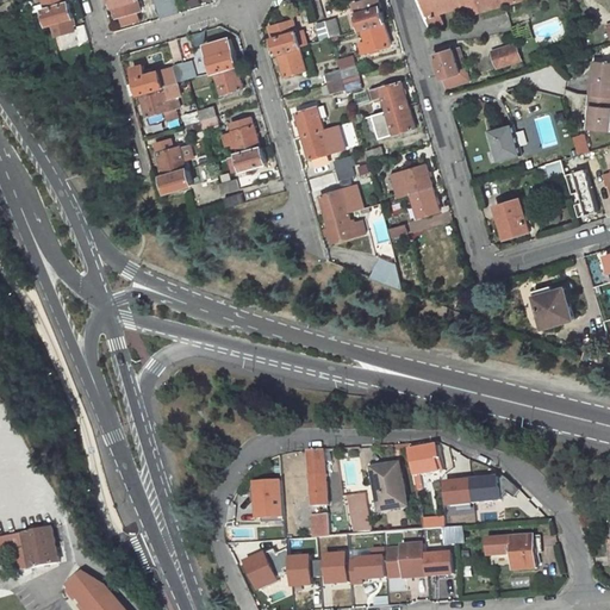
[(138,12),(141,11),(137,0),(112,0),(118,18),(120,17),(138,12)]
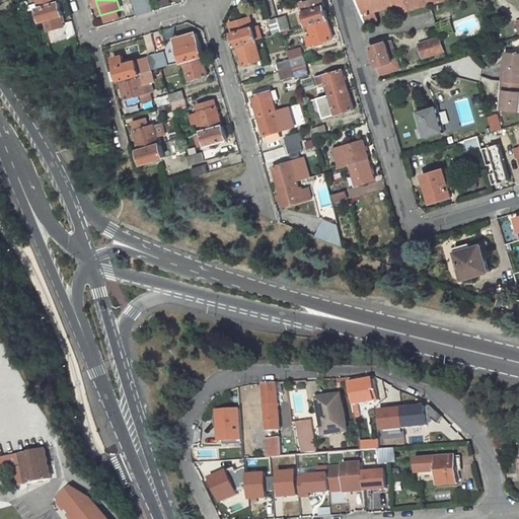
[(145,13),(141,0),(132,0),(137,15),(145,13)]
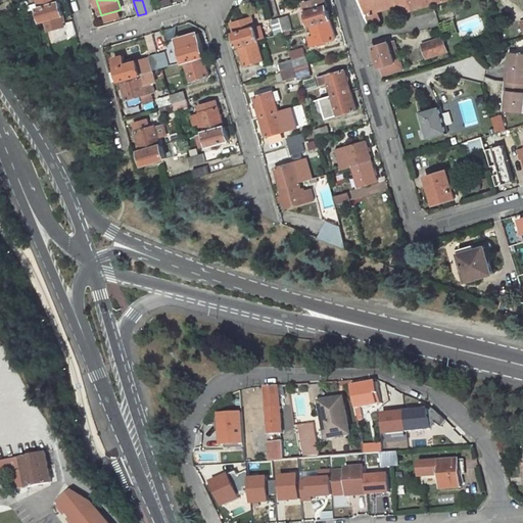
[(154,11),(150,0),(142,0),(146,13),(154,11)]
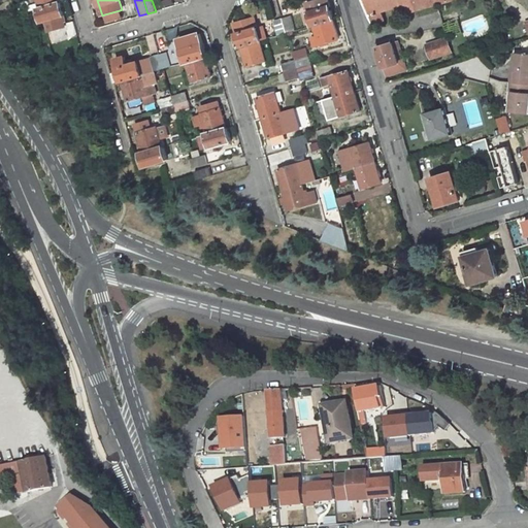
[(315,26),(332,21),(333,21),(327,0),(322,0),(307,4),(312,26),(315,26)]
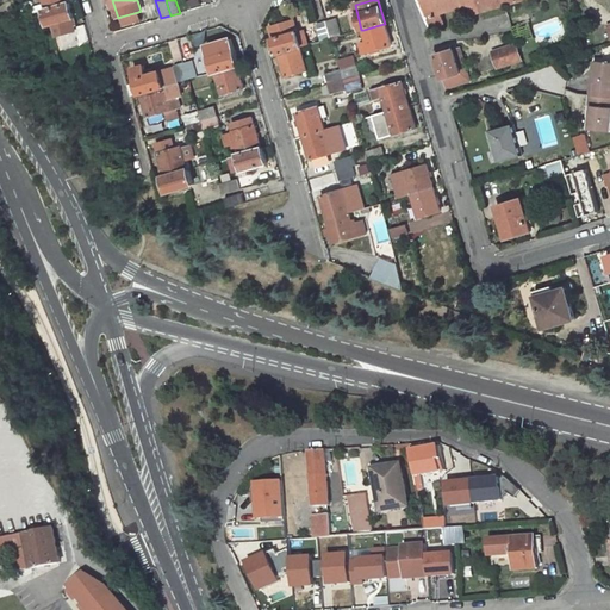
[(421,0),(429,27),(444,23),(441,12),(471,4),(485,0),(421,0)]
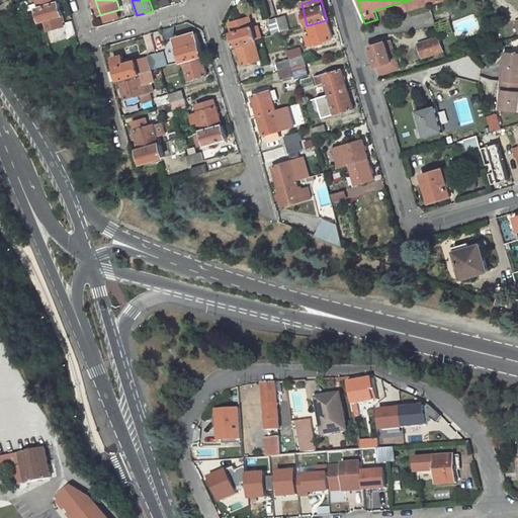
[(403,12),(430,4),(428,0),(412,0),(400,3),(403,12)]
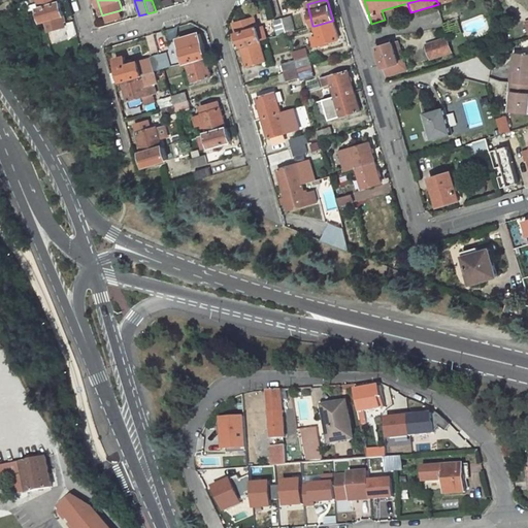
[(62,17),(65,17),(61,2),(60,2),(42,7),(41,8),(45,22),(50,21),(62,17)]
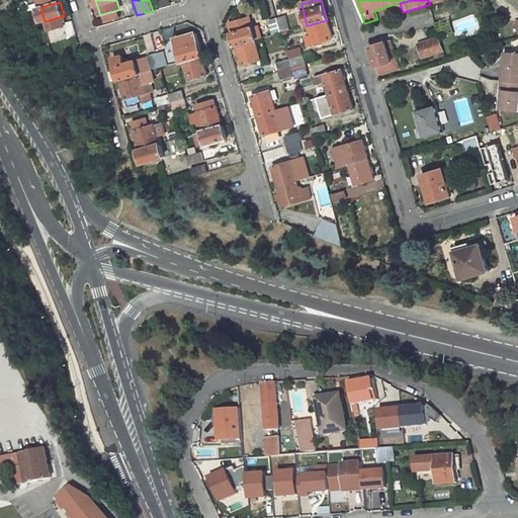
[(117,10),(102,14),(104,21),(119,17),(117,10)]
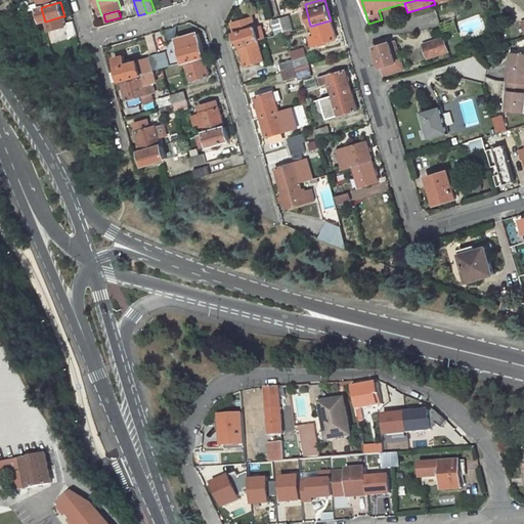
[(61,16),(49,20),(52,31),(64,28),(61,16)]
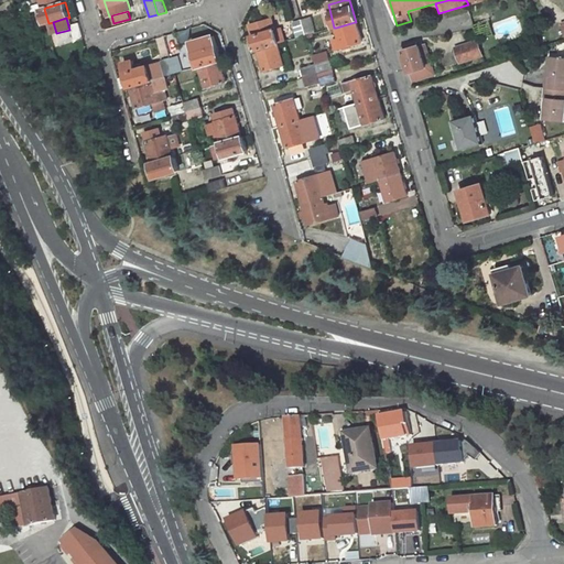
[(315,32),(311,18),(302,20),(306,34),(315,32)]
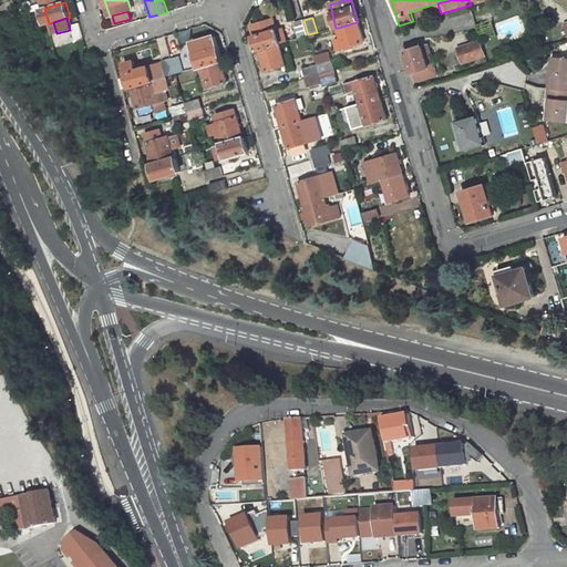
[(259,50),(278,44),(280,44),(276,30),(272,19),(250,26),(258,50),(259,50)]
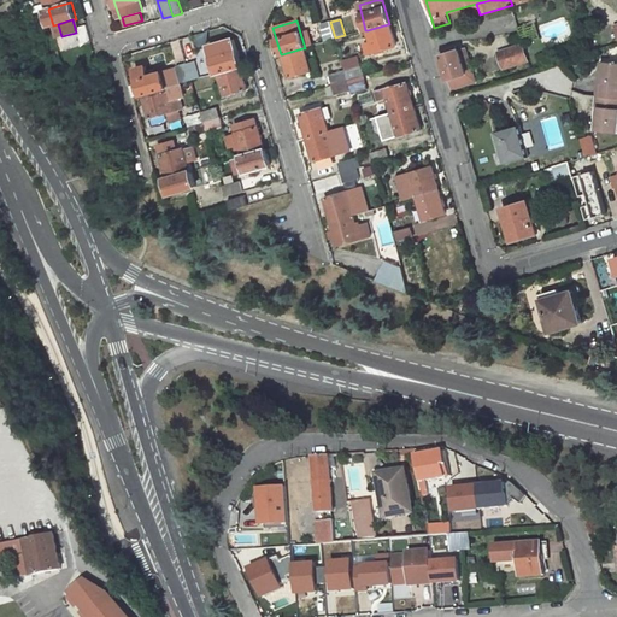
[(325,40),(335,37),(330,22),(321,24),(325,40)]
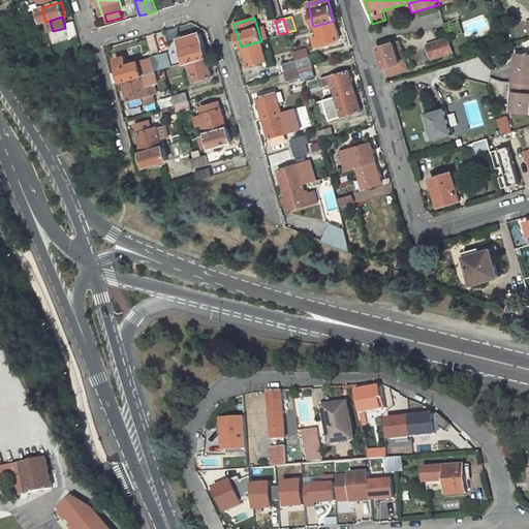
[(333,21),(315,26),(318,37),(312,39),(314,48),(339,40),(333,21)]
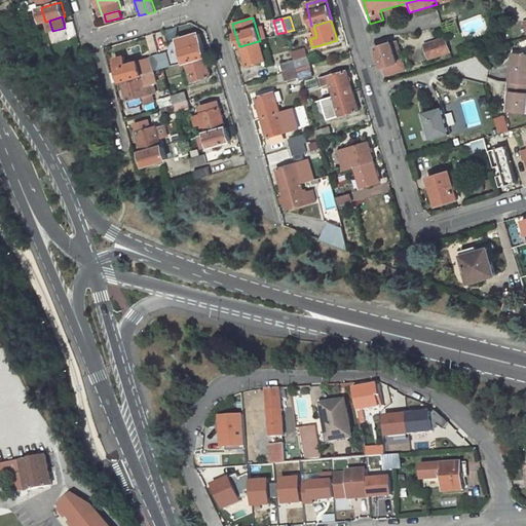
[(67,24),(71,35),(78,33),(75,22),(67,24)]
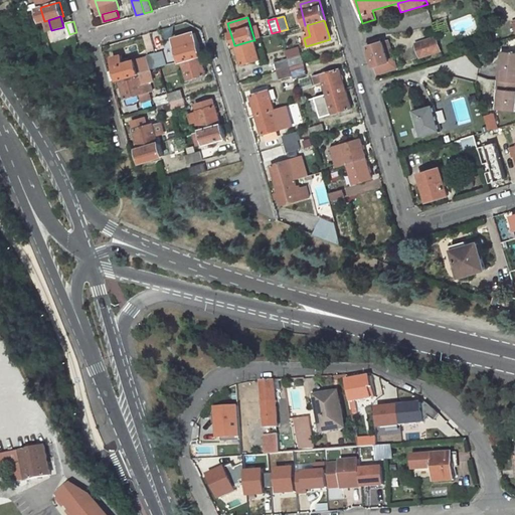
[(250,27),(254,40),(262,38),(258,25),(250,27)]
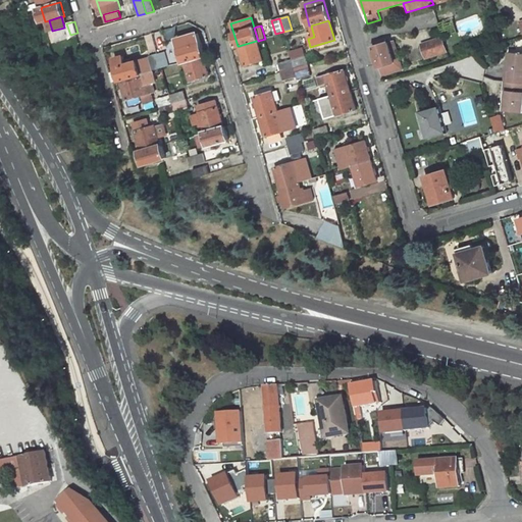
[(442,39),(422,44),(426,58),(447,52),(442,39)]
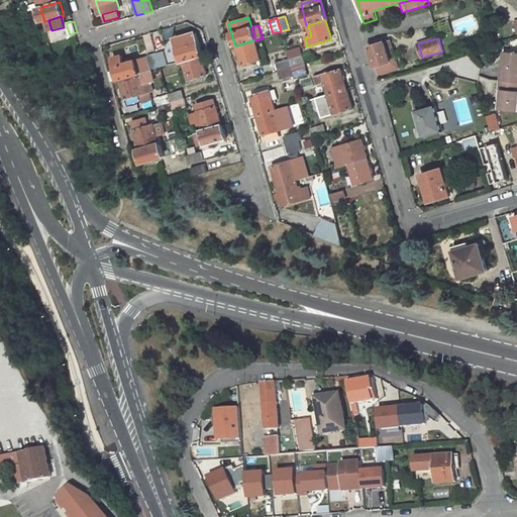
[(399,69),(390,39),(369,45),(379,75),(399,69)]
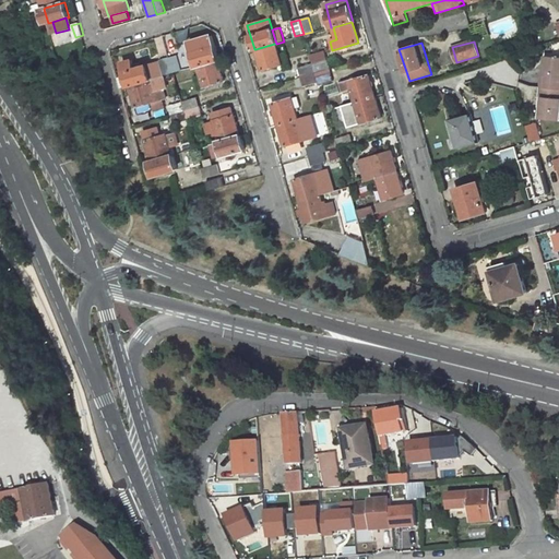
[(282,64),(274,44),(256,49),(262,70),(282,64)]
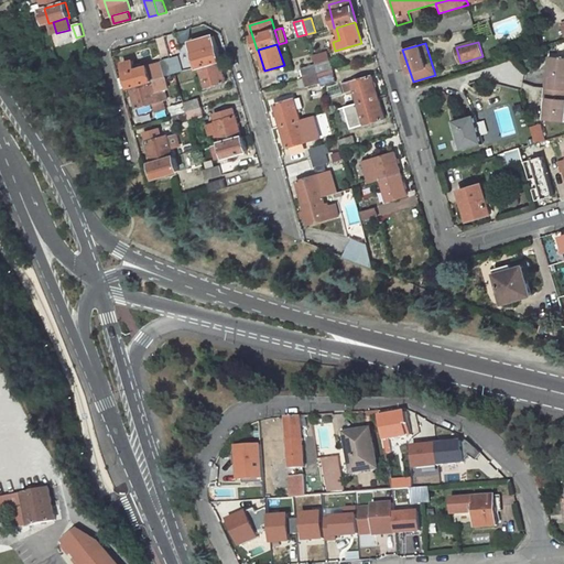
[(199,66),(219,61),(216,46),(194,53),(198,66),(199,66)]
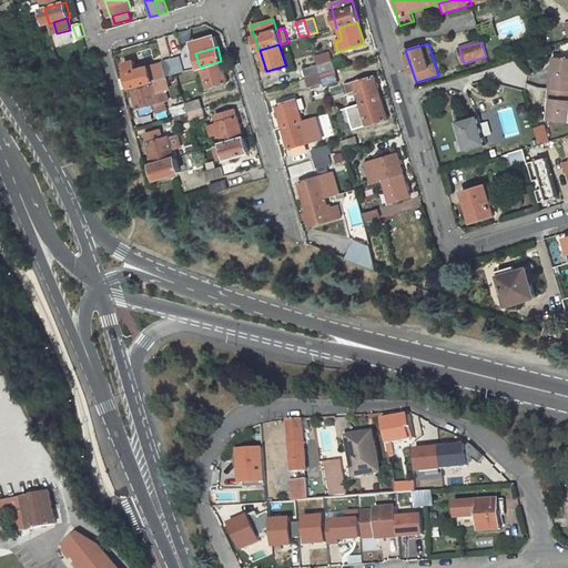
[(321,74),(334,70),(332,61),(330,53),(315,57),(317,66),(321,74)]
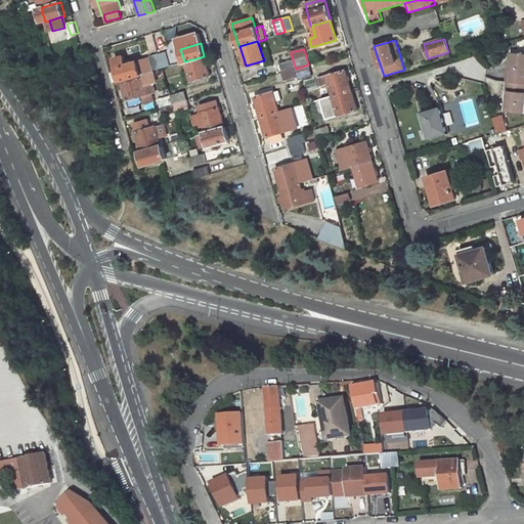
[(171,64),(166,51),(158,53),(162,68),(171,64)]
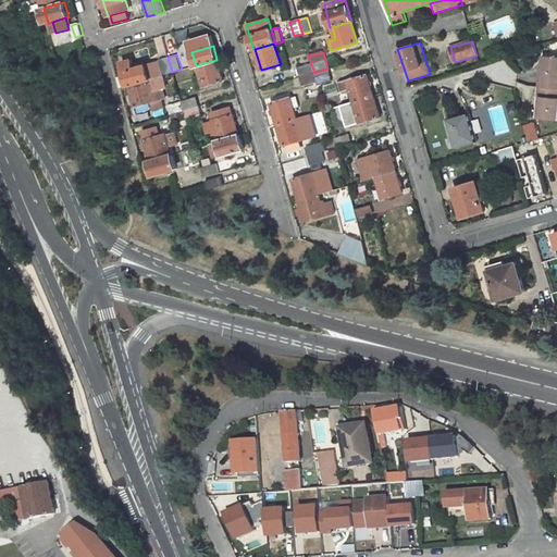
[(157,76),(172,72),(168,57),(158,60),(159,61),(152,63),(157,76)]
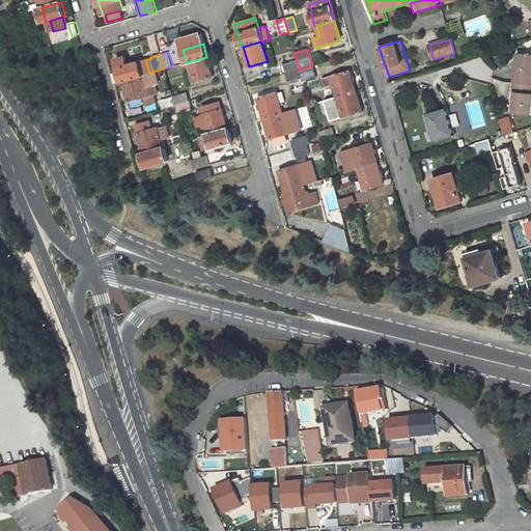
[(530,56),(515,55),(513,83),(530,84),(530,56)]
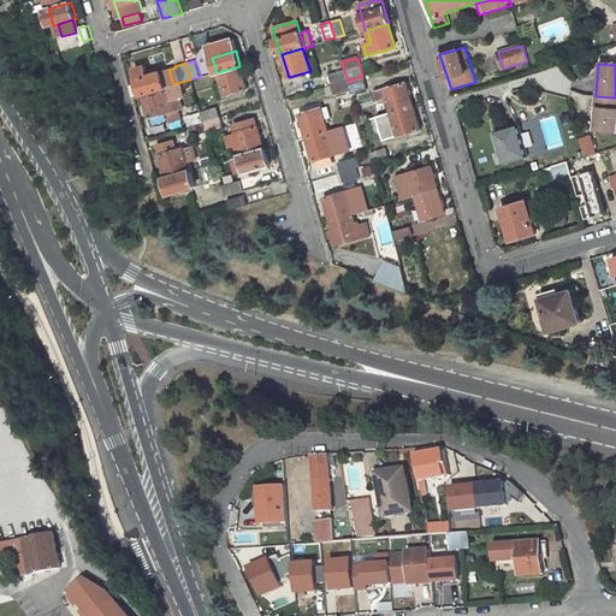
[(143,94),(165,88),(166,88),(161,72),(154,73),(152,67),(146,70),(143,65),(134,67),(138,82),(142,94),(143,94)]
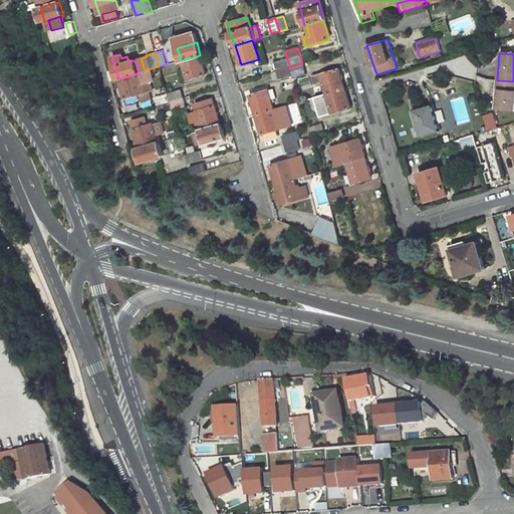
[(188,79),(206,74),(200,55),(182,60),(188,79)]
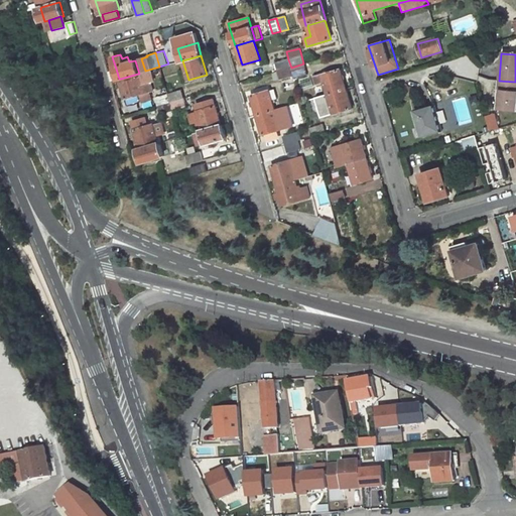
[(278,71),(291,68),(288,59),(276,63),(278,71)]
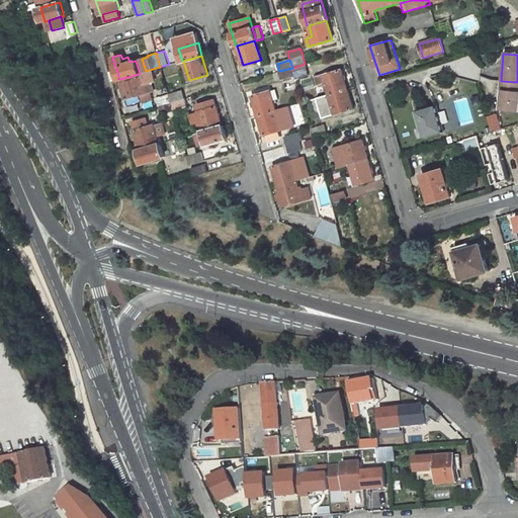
[(292,68),(279,71),(281,80),(294,76),(293,72),(292,68)]
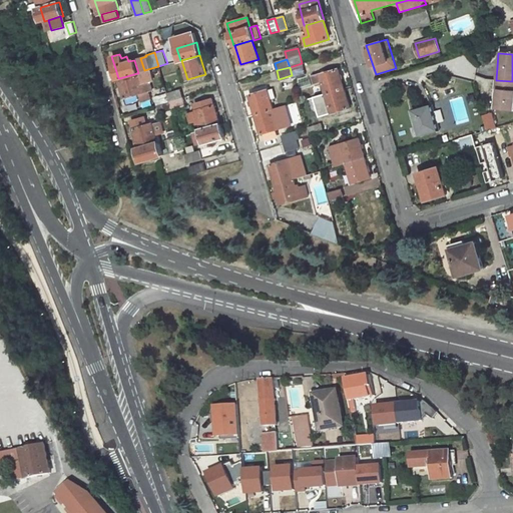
[(293,78),(306,74),(304,67),(291,71),(292,75),(293,78)]
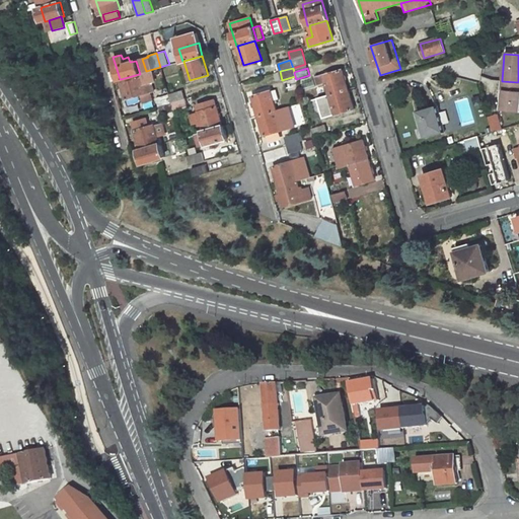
[(324,76),(329,95),(348,90),(342,70),(324,76)]
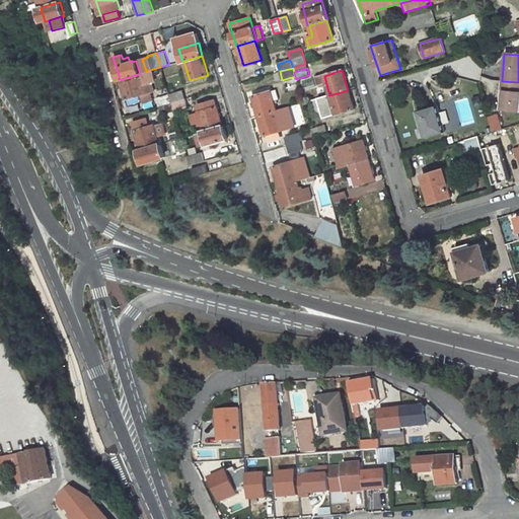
[(153,91),(148,71),(140,74),(139,74),(121,79),(127,99),(142,94),(150,92),(153,91)]
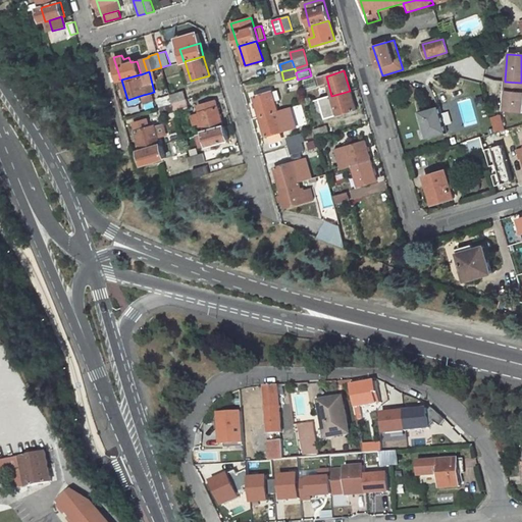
[(521,110),(521,83),(505,82),(504,82),(503,90),(506,91),(504,108),(521,110)]
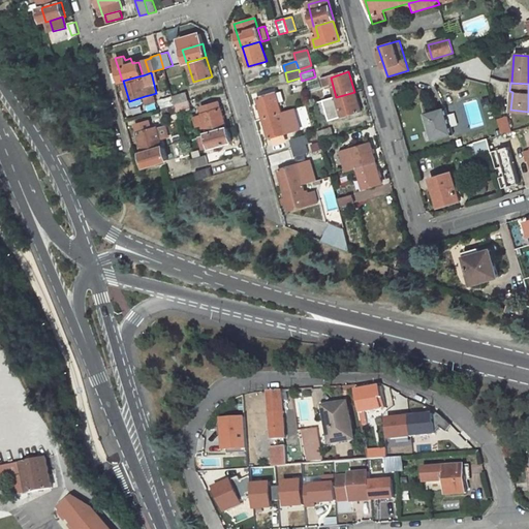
[(173,96),(175,104),(188,100),(186,92),(173,96)]
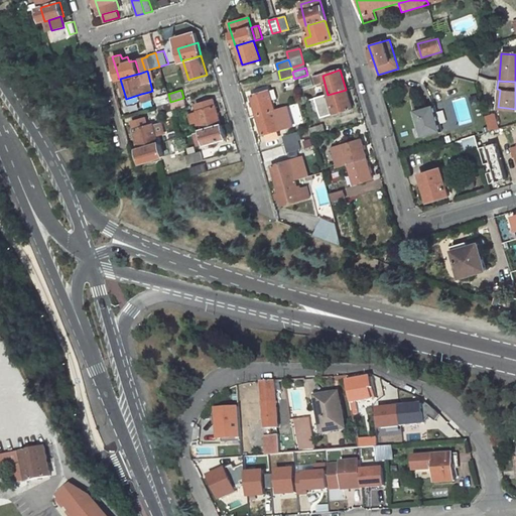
[(334,114),(352,108),(346,90),(328,95),(334,114)]
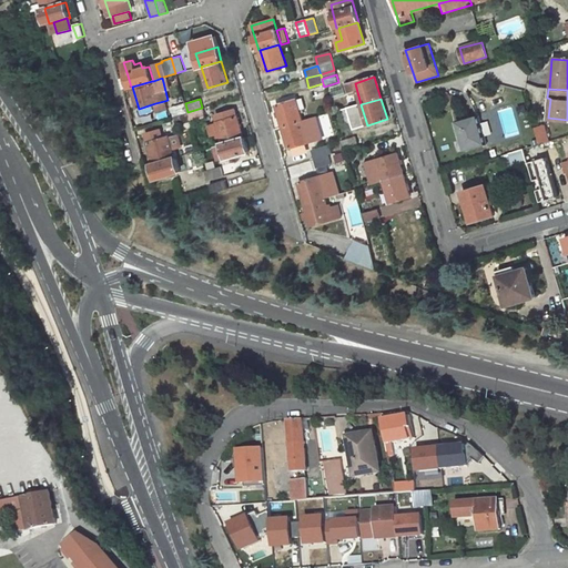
[(303,122),(296,100),(276,105),(283,128),(303,122)]
